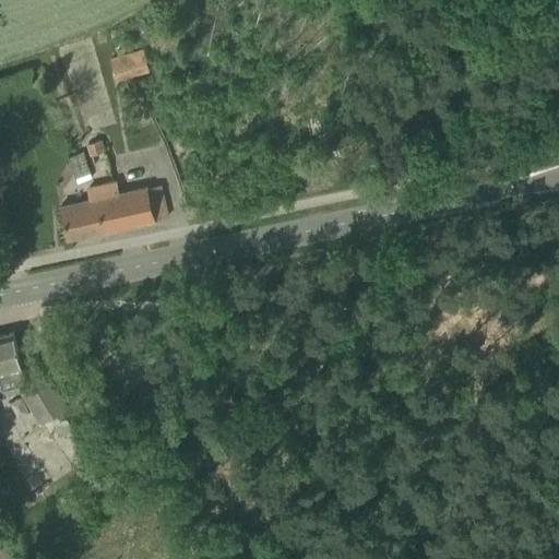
[(142,42),(138,25),(123,28),(128,46),(142,42)]
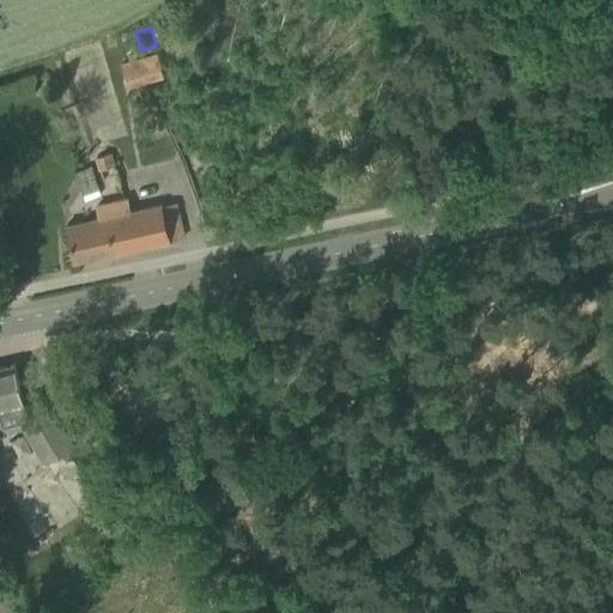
[(168,92),(157,54),(121,64),(127,85),(147,80),(152,96),(168,92)]
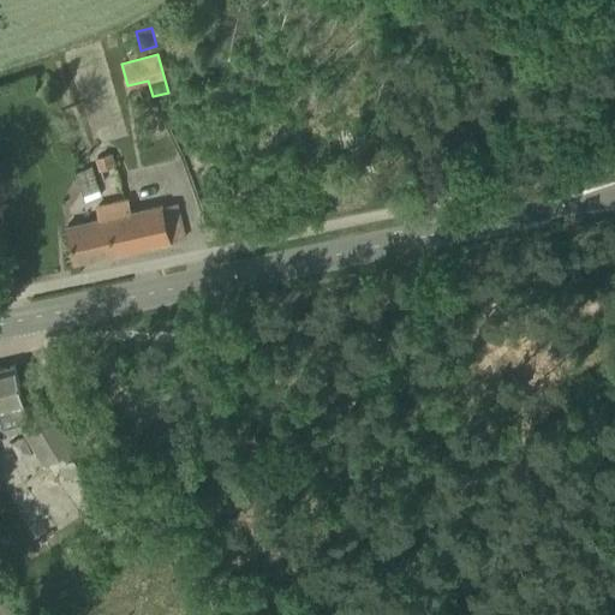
[(112,154),(95,159),(99,171),(115,166),(112,154)]
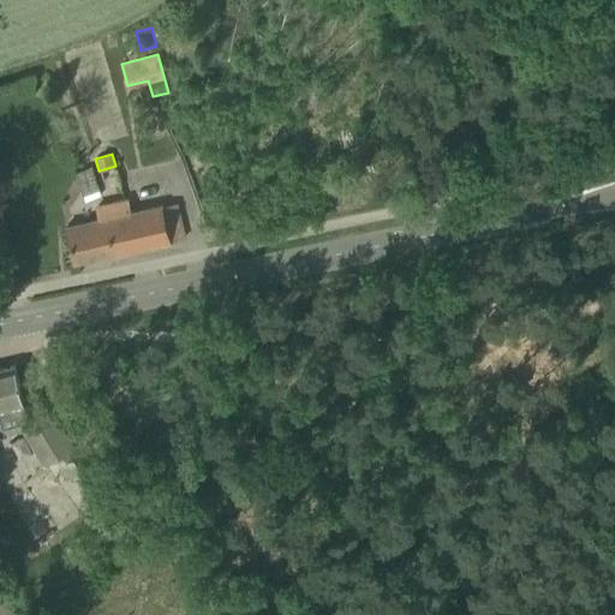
[(91,167),(75,172),(84,201),(101,196),(91,167)]
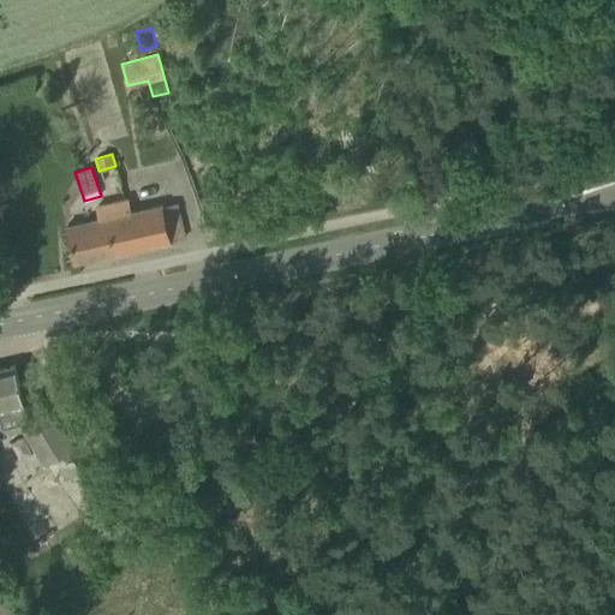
[(184,238),(178,215),(175,202),(131,210),(129,198),(99,204),(101,219),(66,226),(75,263),(184,238)]
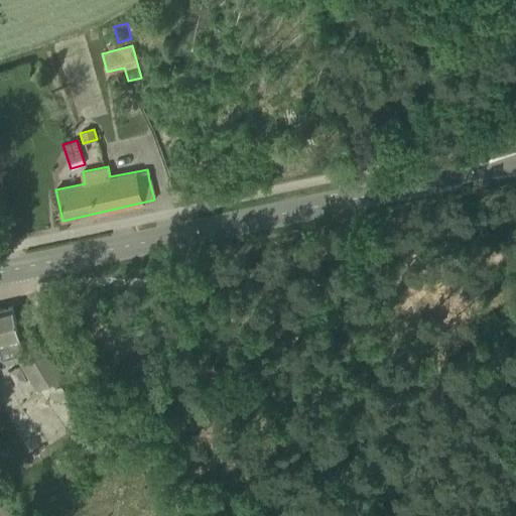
[(0,356),(1,360),(23,354),(12,306),(0,308),(0,356)]
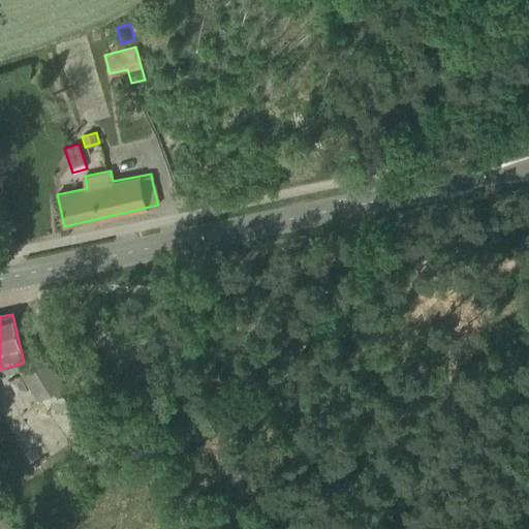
[(39,400),(45,397),(63,386),(44,355),(21,370),(39,400)]
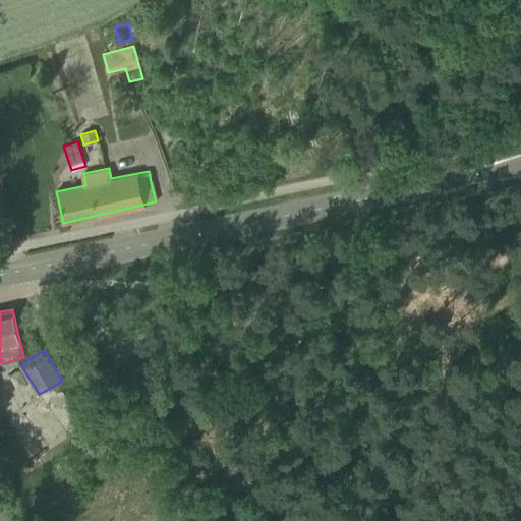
[(128,520),(147,520),(141,512),(128,520)]
